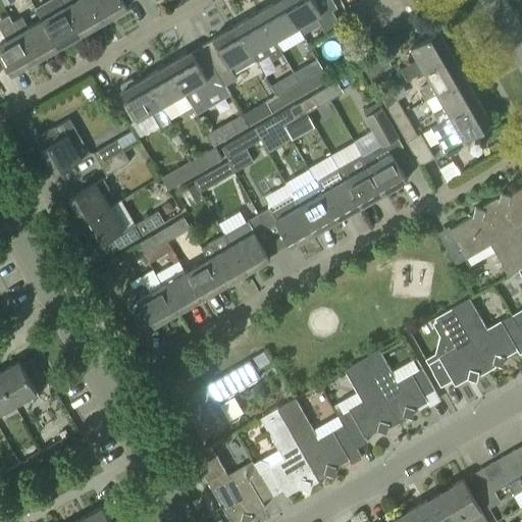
[(42,19),(58,47),(81,34),(60,0),(50,0),(37,8),(42,18),(42,19)]
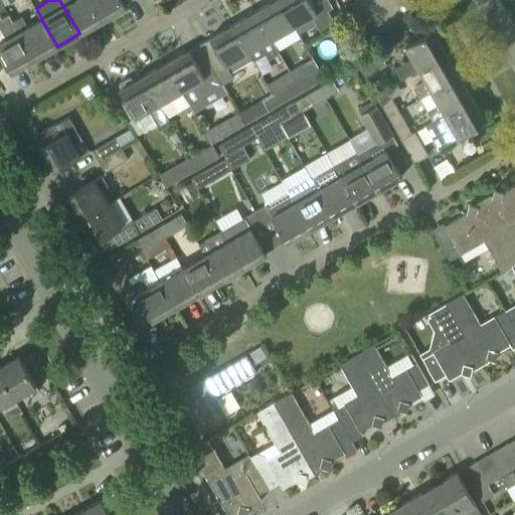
[(59,0),(79,33),(102,20),(90,0),(59,0)]
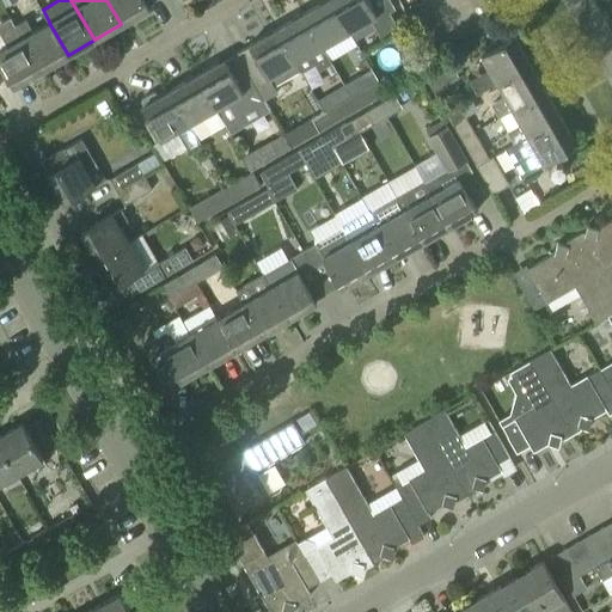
[(106,0),(121,24),(150,8),(144,0),(106,0)]
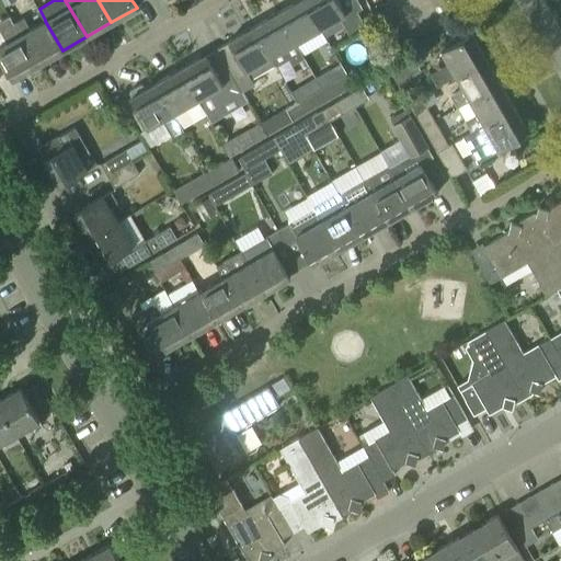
[(309,34),(320,27),(304,0),(298,0),(278,12),(295,42),(309,34)]
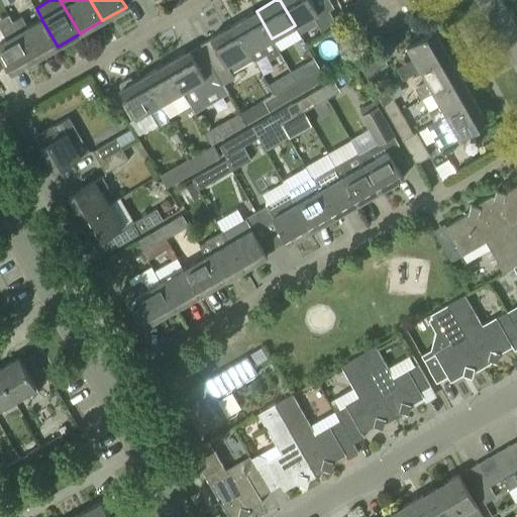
[(280,0),(295,25),(311,16),(319,30),(335,21),(328,10),(333,7),(329,0),(280,0)]
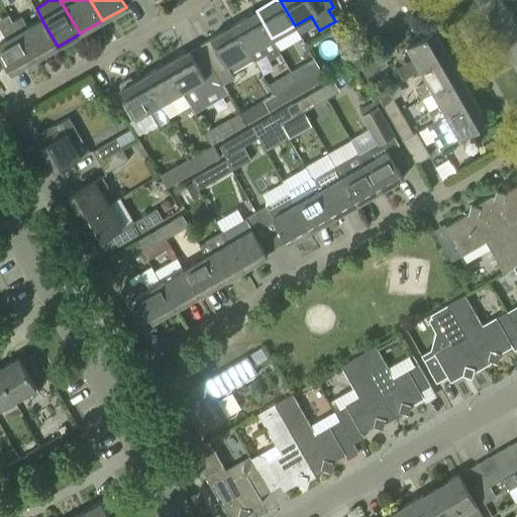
[(233,24),(249,52),(254,61),(268,54),(271,59),(280,54),(272,39),(272,38),(256,11),(233,24)]
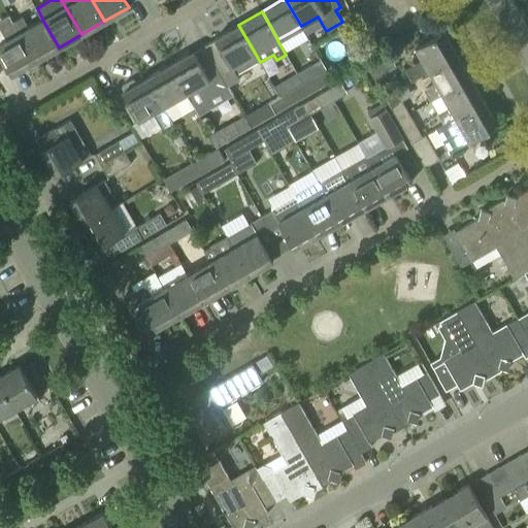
[(35,61),(12,22),(9,15),(0,21),(0,55),(11,74),(35,61)]
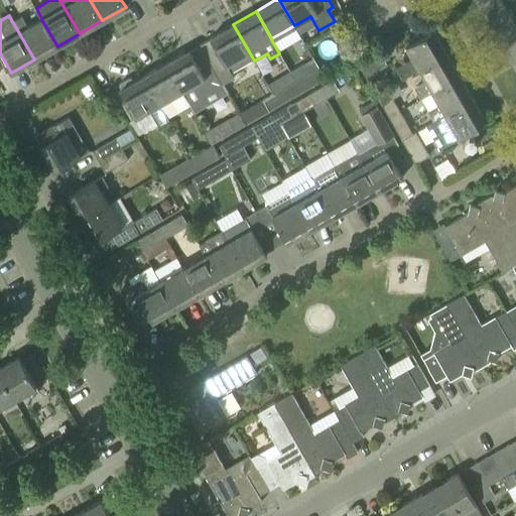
[(22,16),(12,21),(34,59),(57,46),(41,19),(27,26),(22,16)]
